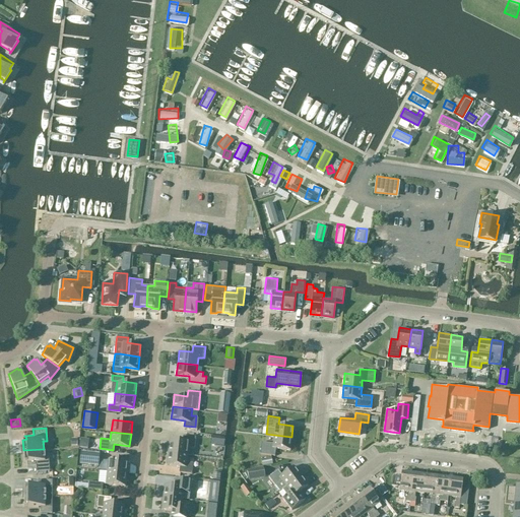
[(168,451),(187,453),(188,446),(194,447),(195,436),(183,434),(182,440),(169,439),(168,451)]
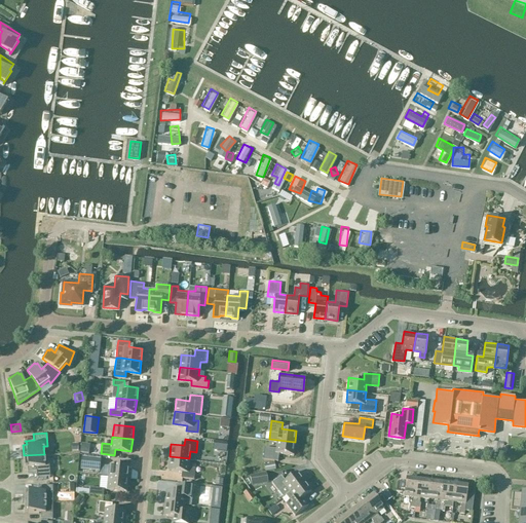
[(214,439),(213,448),(227,449),(228,440),(214,439)]
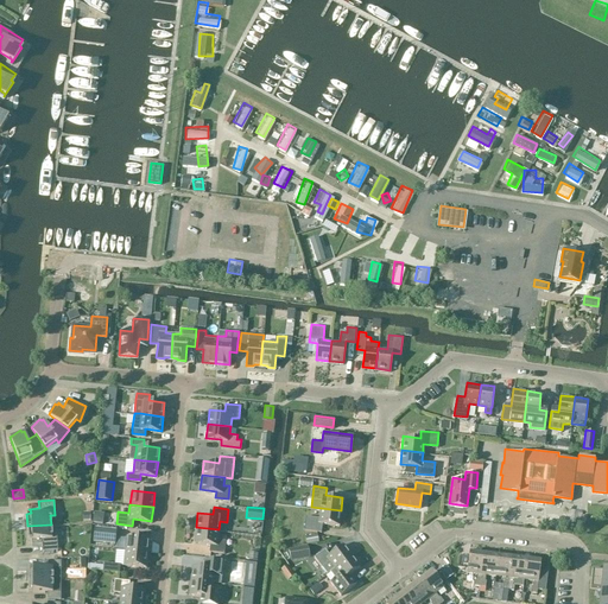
[(339,525),(341,510),(321,508),(320,516),(306,515),(304,528),(322,531),(322,522),(339,525)]
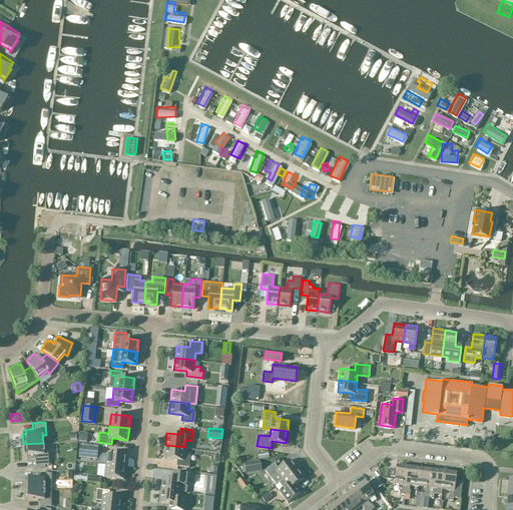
[(43,443),(23,444),(24,455),(27,455),(28,458),(27,458),(27,459),(35,458),(36,464),(48,463),(47,450),(43,450),(43,443)]
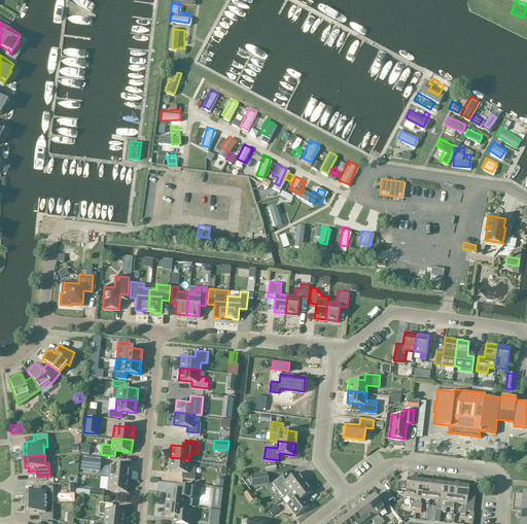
[(101,457),(82,455),(81,467),(100,469),(101,457)]
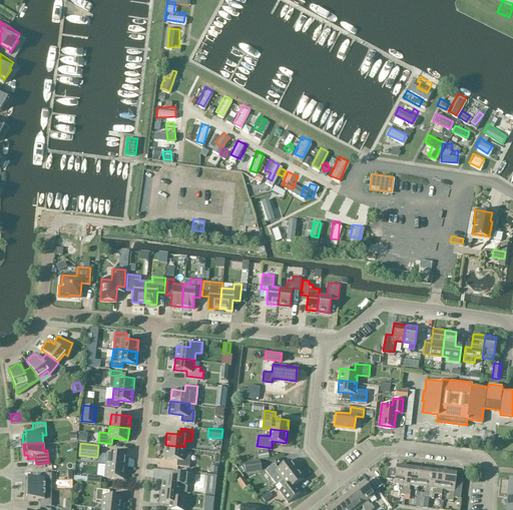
[(183,454),(184,447),(165,445),(164,457),(177,459),(176,465),(188,466),(190,455),(183,454)]
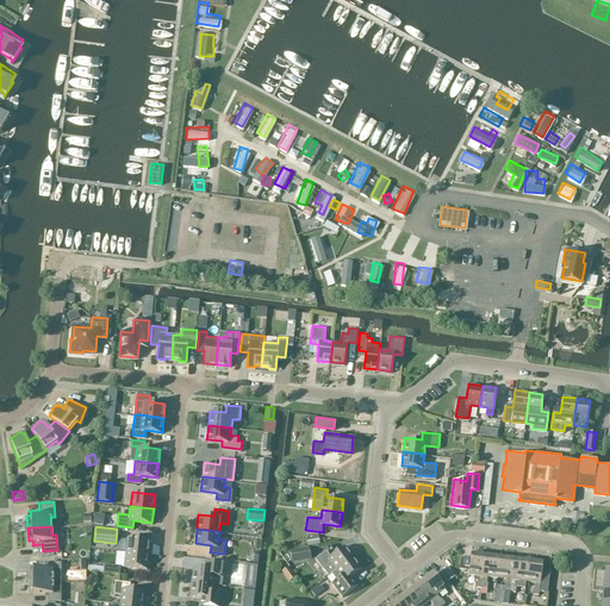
[(425,531),(414,536),(418,547),(430,542),(425,531)]
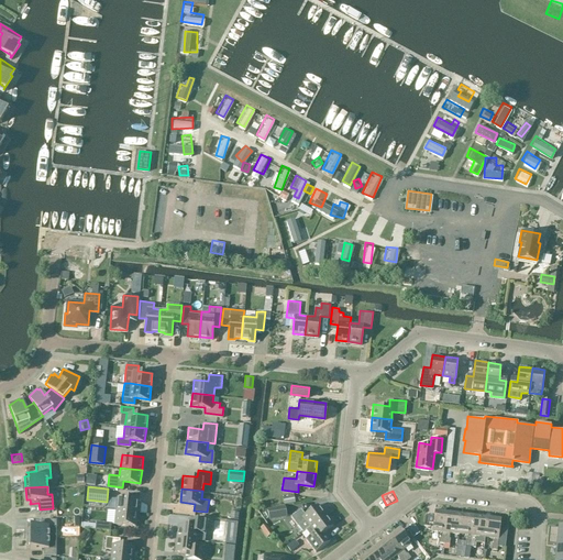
[(295,501),(294,494),(284,495),(285,503),(295,501)]
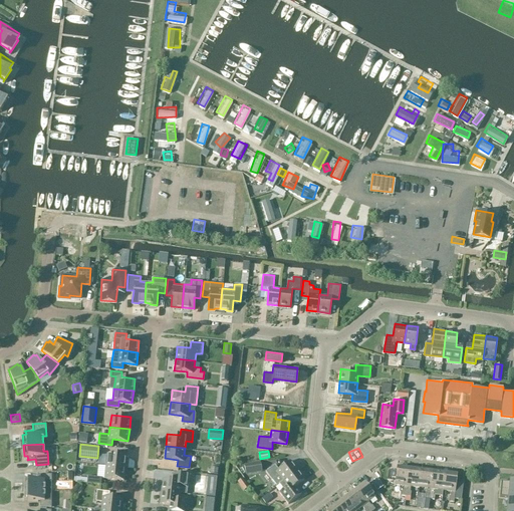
[(106,452),(105,464),(124,467),(126,454),(106,452)]
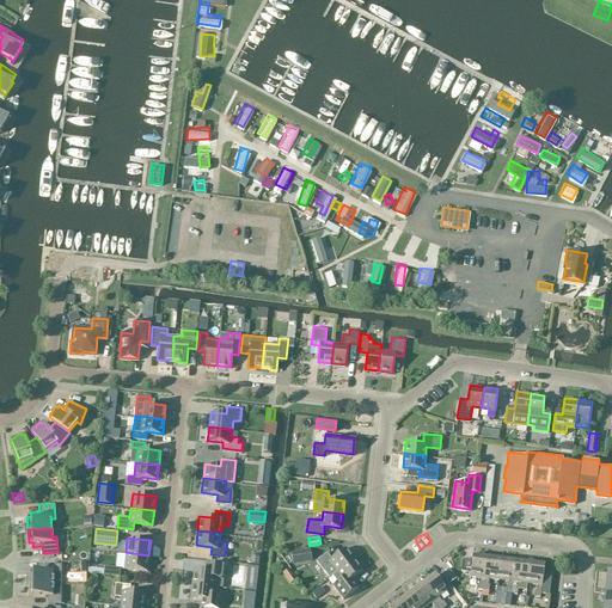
[(311,557),(310,547),(291,551),(292,560),(311,557)]
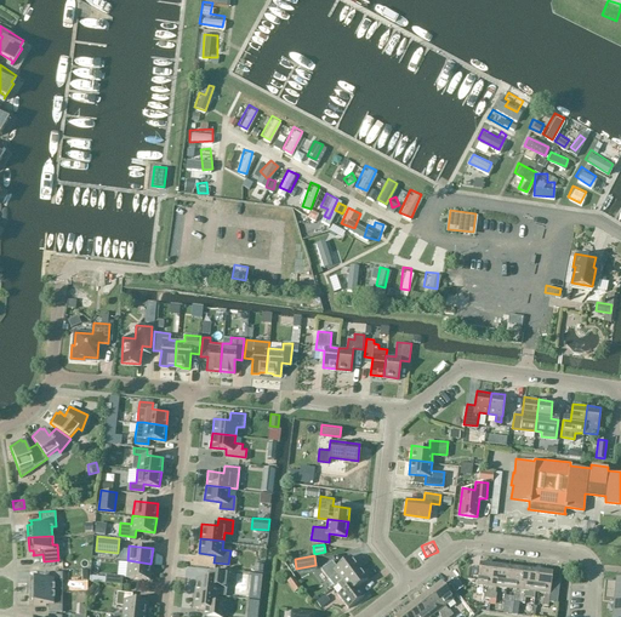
[(334,586),(337,583),(336,582),(359,566),(351,555),(336,565),(331,559),(320,567),(334,586)]
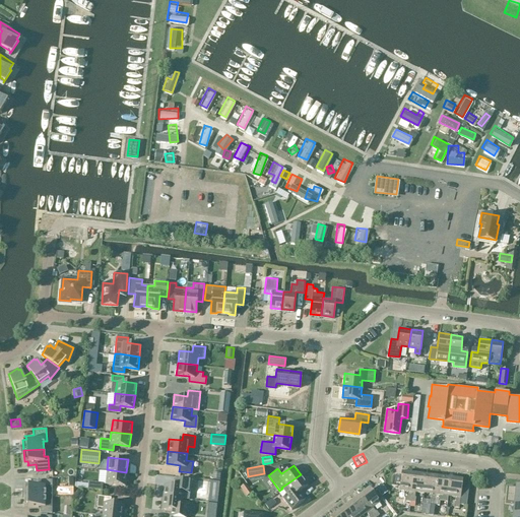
[(126,472),(107,469),(106,482),(125,485),(126,472)]
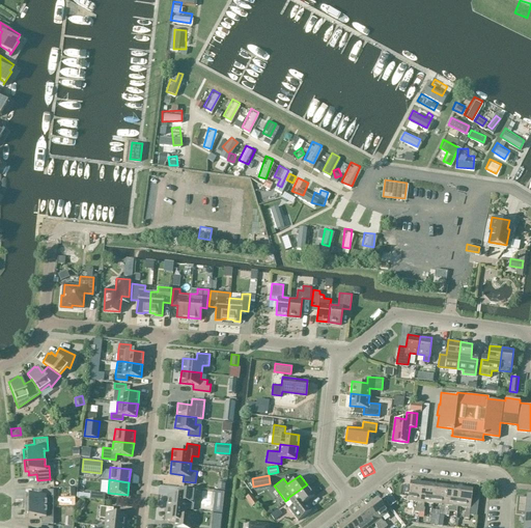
[(419,510),(422,483),(410,481),(408,499),(416,500),(416,505),(415,505),(414,510),(419,510)]
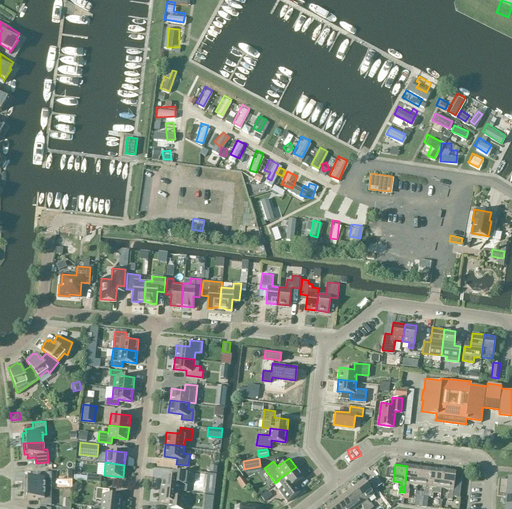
[(417,484),(419,467),(407,466),(404,492),(408,493),(409,488),(408,488),(409,483),(417,484)]
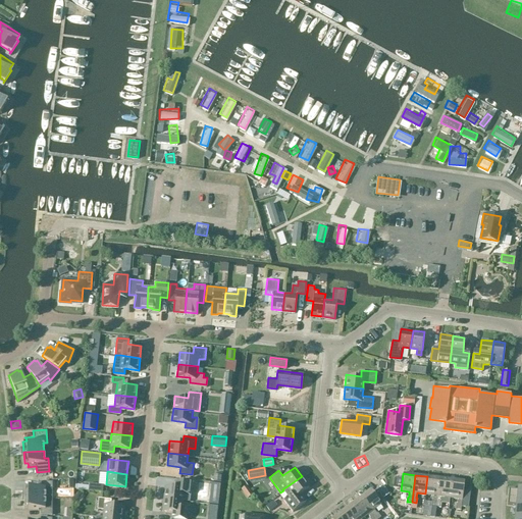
[(282,489),(283,490),(286,496),(282,500),(292,511),(306,501),(300,492),(309,485),(302,476),(282,489)]
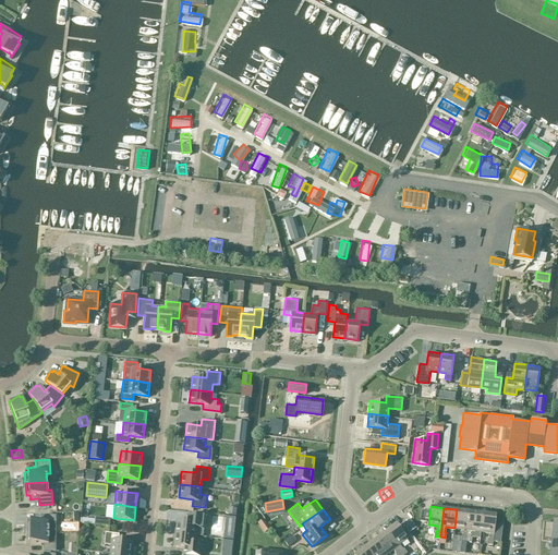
[(466,540),(470,511),(457,509),(455,528),(463,529),(462,534),(461,534),(453,533),(451,550),(464,552),(466,540)]
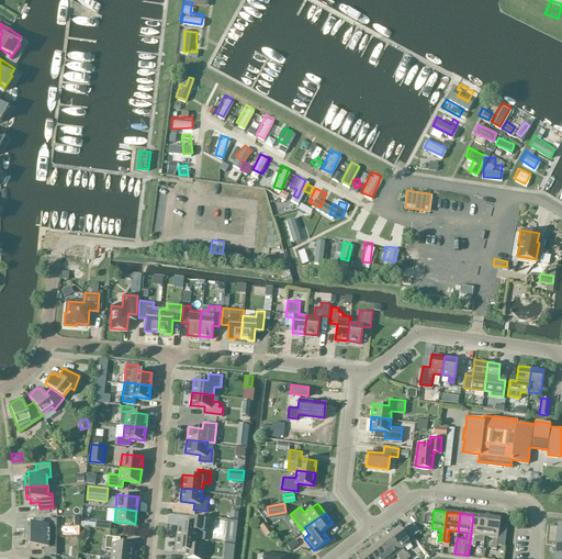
[(484,535),(486,516),(473,515),(470,544),(474,545),(475,539),(474,539),(475,534),(484,535)]
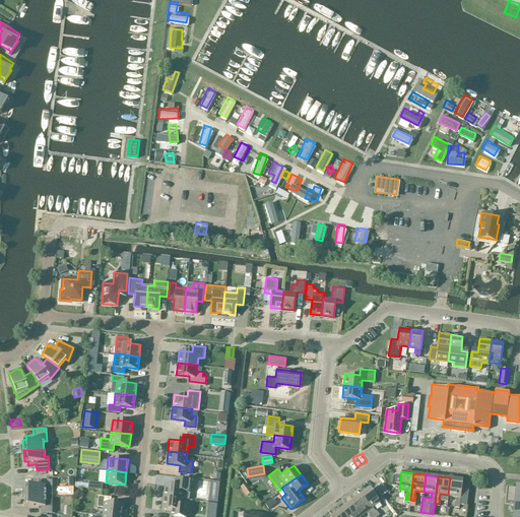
[(462,479),(450,477),(448,495),(456,496),(455,501),(454,501),(454,506),(459,506),(459,503),(466,504),(468,487),(461,487),(462,479)]
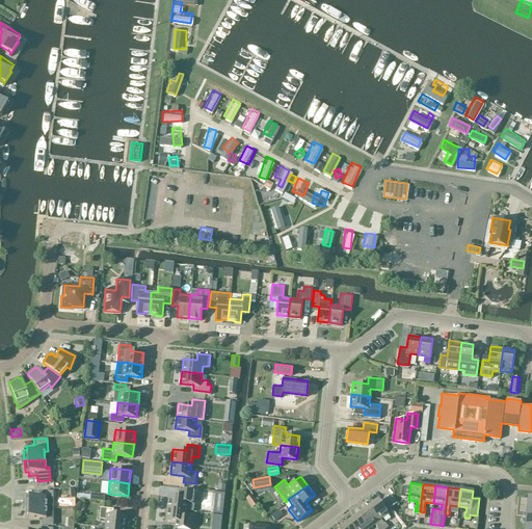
[(25,496),(25,506),(53,506),(53,496),(53,490),(42,490),(42,496),(25,496)]
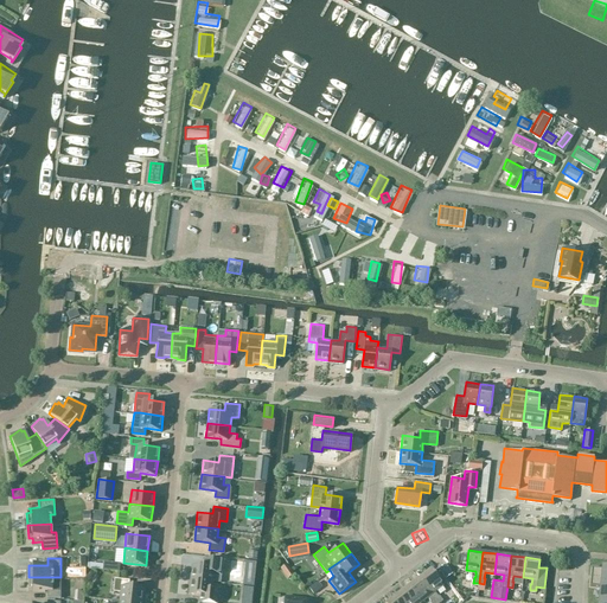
[(191,564),(190,578),(212,581),(219,582),(222,560),(208,558),(206,565),(191,564)]
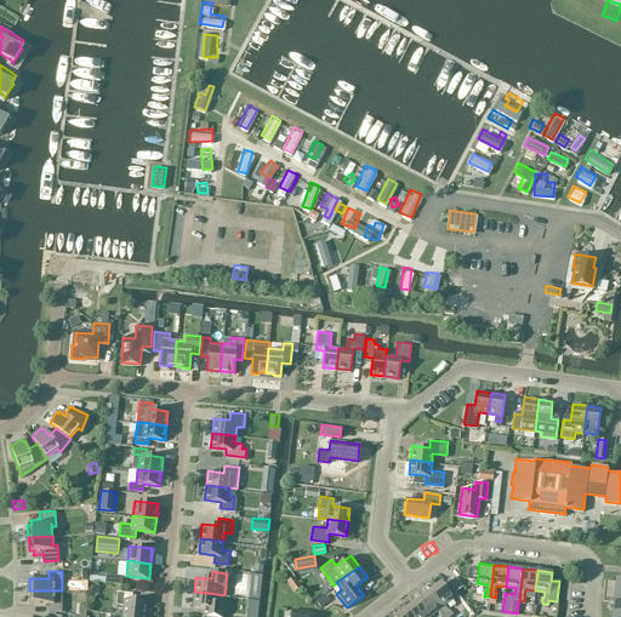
[(106,572),(104,581),(121,583),(123,575),(106,572)]
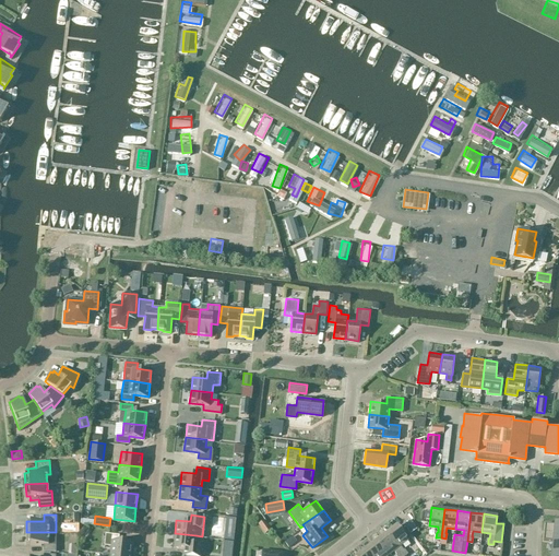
[(236,516),(226,516),(225,527),(235,528),(236,516)]
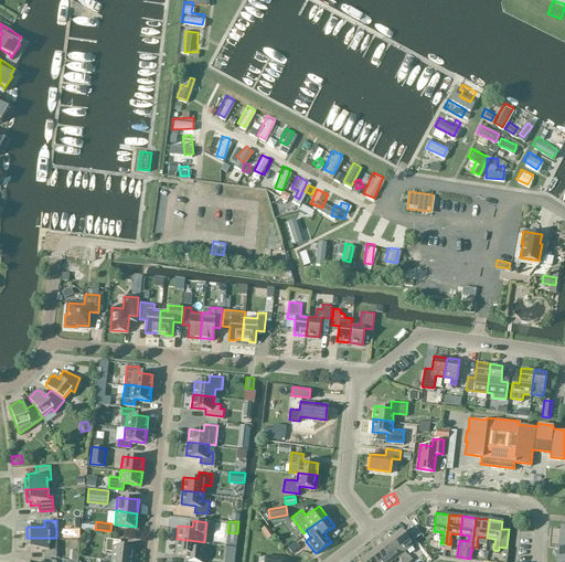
[(415,537),(420,532),(414,525),(408,529),(415,537)]
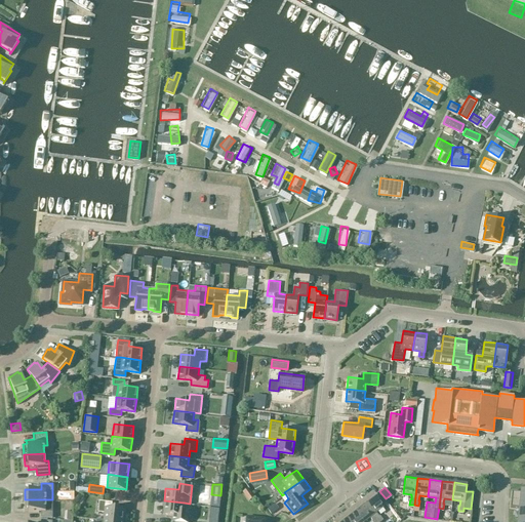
[(524,521),(524,490),(512,489),(510,506),(520,507),(518,521),(524,521)]
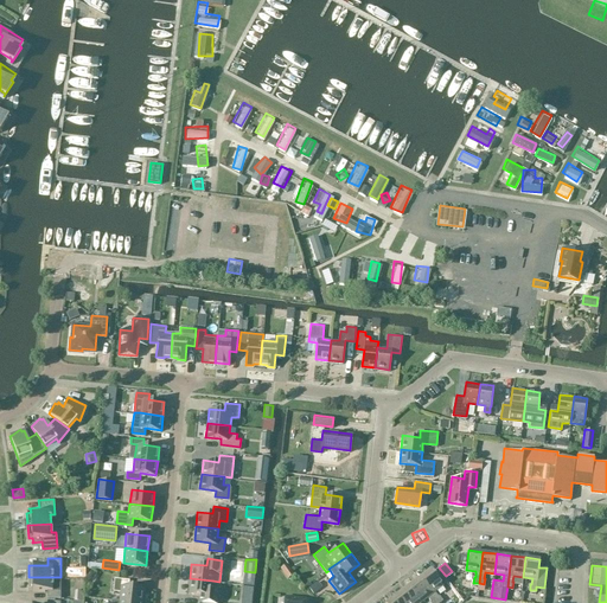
[(87,566),(75,566),(75,577),(85,577),(87,566)]
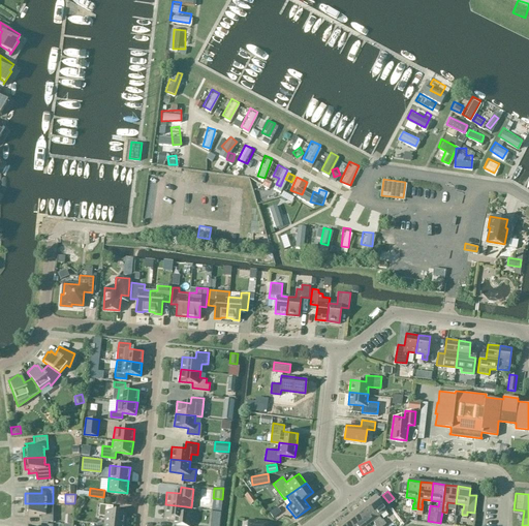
[(365,503),(382,525),(385,523),(382,518),(381,519),(378,515),(385,509),(375,496),(365,503)]
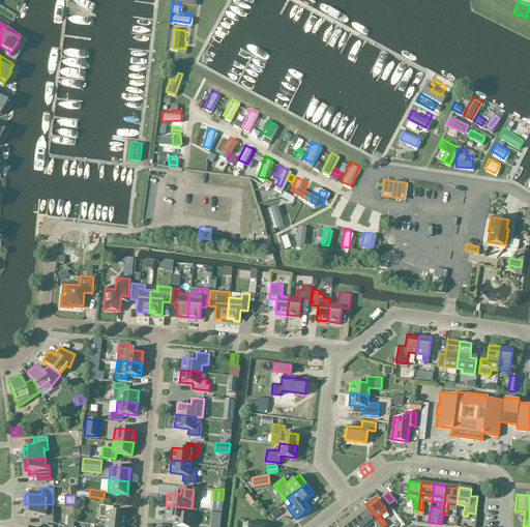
[(25,504),(25,515),(41,515),(41,522),(53,522),(53,515),(53,504),(25,504)]
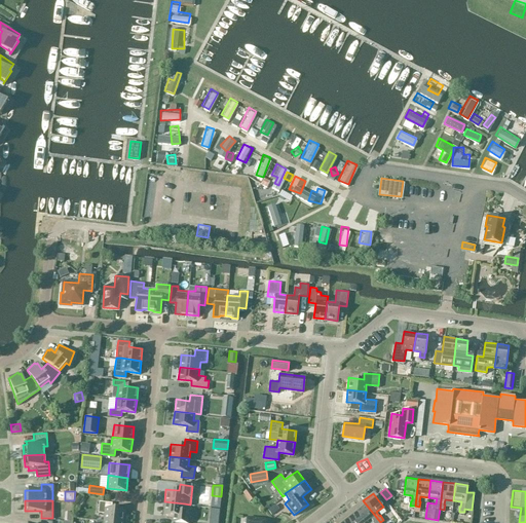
[(104,512),(104,520),(123,522),(124,510),(111,508),(112,501),(99,500),(98,512),(104,512)]
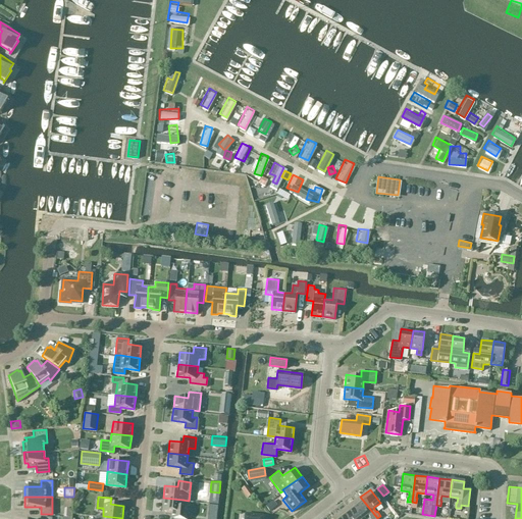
[(351,504),(361,518),(367,513),(370,517),(371,518),(376,518),(377,518),(360,497),(351,504)]
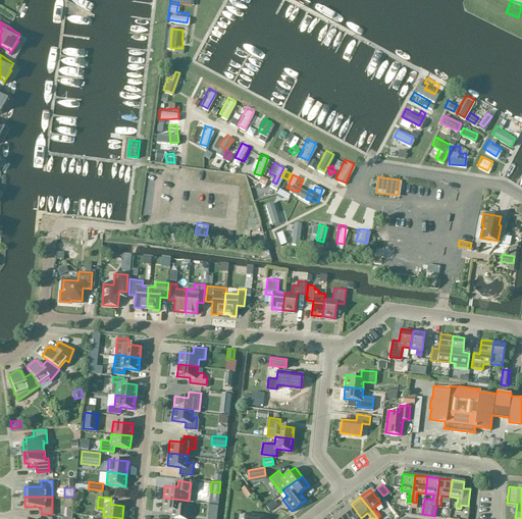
[(183,500),(163,498),(162,510),(175,511),(174,517),(188,518),(189,508),(183,507),(183,500)]
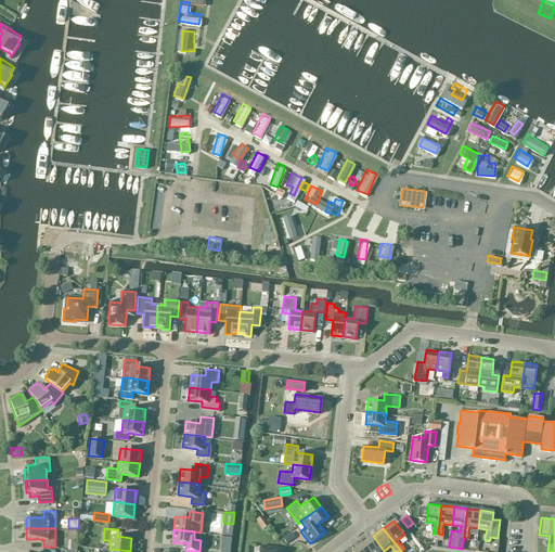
[(231,537),(222,536),(221,547),(230,548),(231,537)]
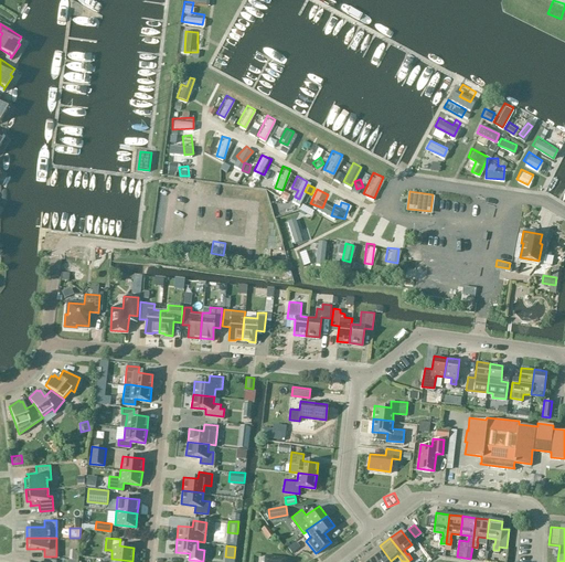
[(388,561),(391,561),(380,545),(369,554),(374,561),(388,561)]
